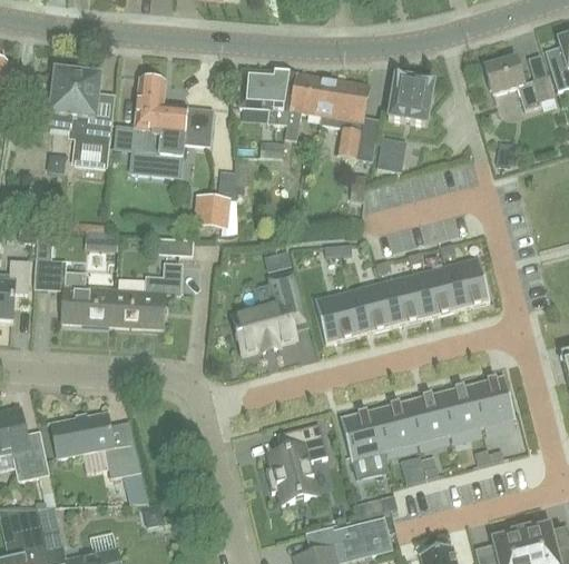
[(568,32),(558,37),(568,66),(568,32)]
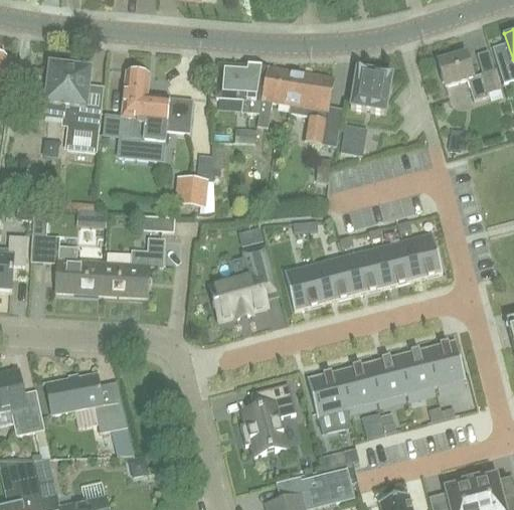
[(468,76),(471,87),(474,100),(490,95),(491,99),(502,96),(493,67),(473,73),(467,50),(437,59),(445,83),(468,76)]
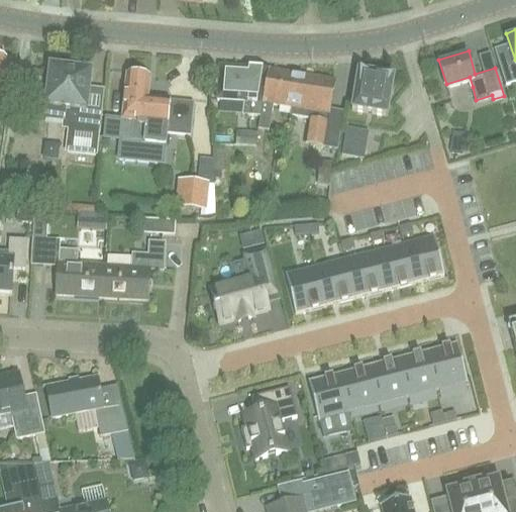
[(260,112),(268,65),(219,62),(217,96),(244,98),(243,111),(260,112)]
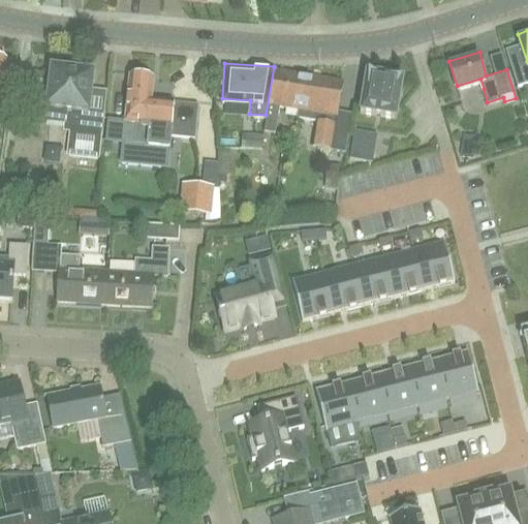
[(98,142),(102,109),(88,106),(92,68),(51,64),(44,117),(64,119),(63,127),(73,128),(72,139),(98,142)]
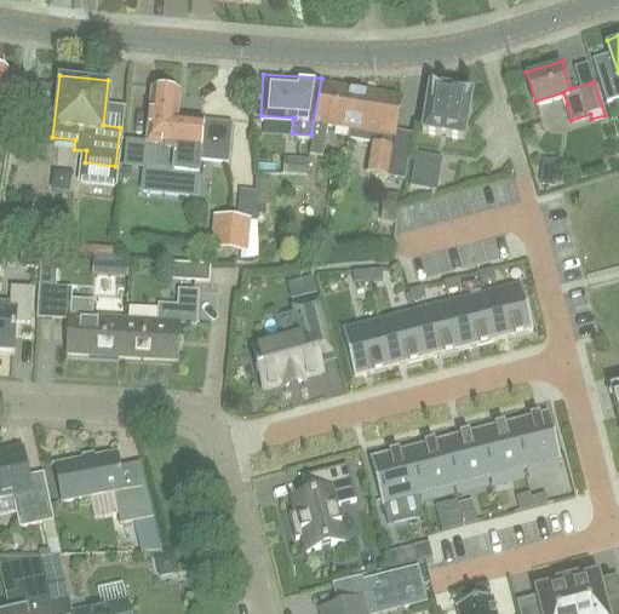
[(349,124),(356,84),(321,78),(311,135),(309,149),(321,151),(327,120),(349,124)]
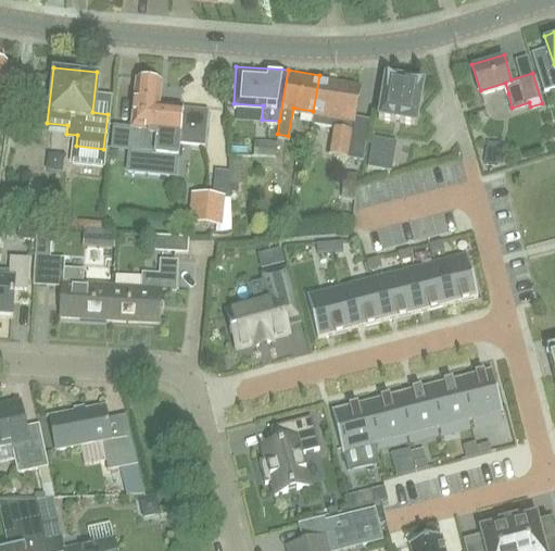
[(379,113),(417,120),(424,78),(386,72),(379,113)]
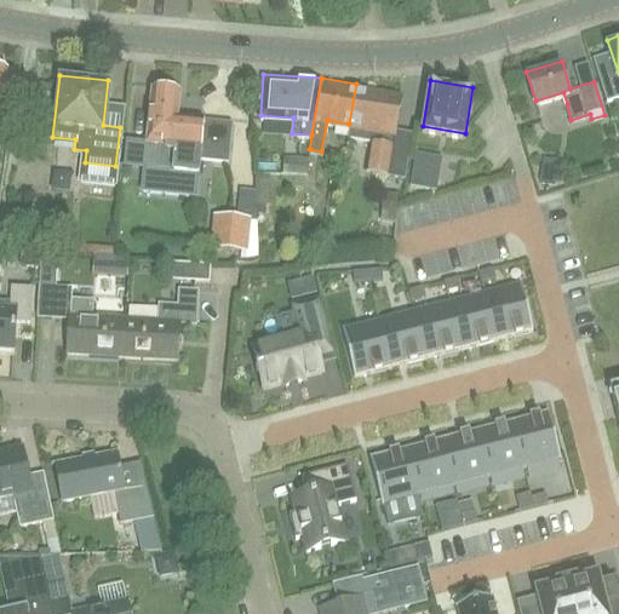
[(400,91),(356,84),(349,124),(351,124),(349,135),(374,139),(370,170),(387,172),(400,91)]
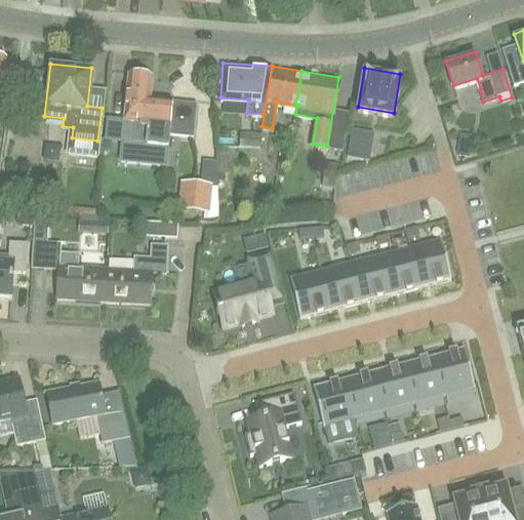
[(193,133),(196,103),(157,100),(158,93),(153,89),(150,89),(151,75),(128,73),(124,117),(126,117),(125,137),(144,140),(144,141),(167,144),(168,131),(193,133)]
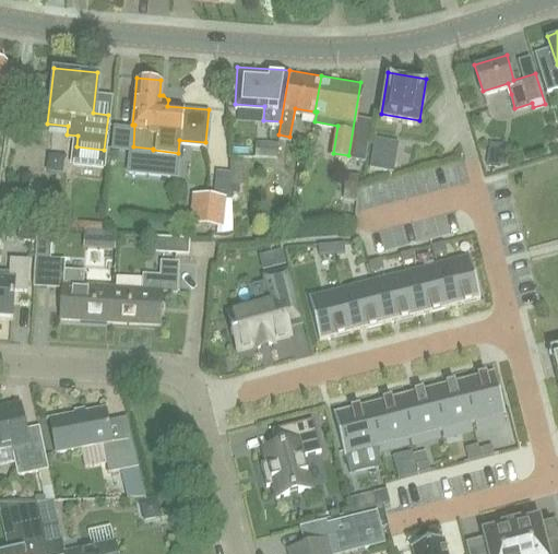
[(398,137),(375,133),(370,164),(393,167),(398,137)]
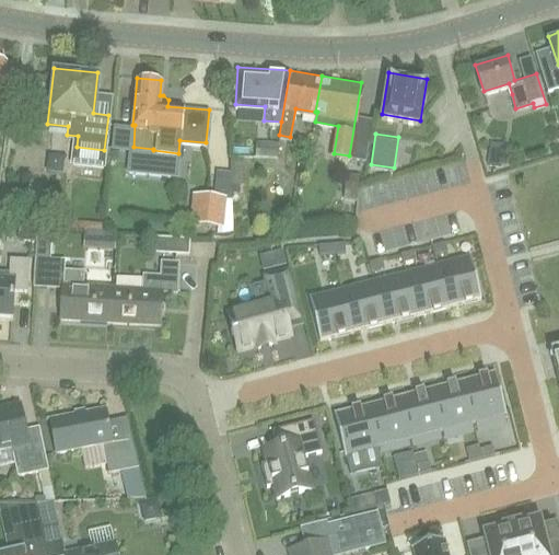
[(280,140),(263,139),(257,138),(256,154),(279,154),(280,140)]
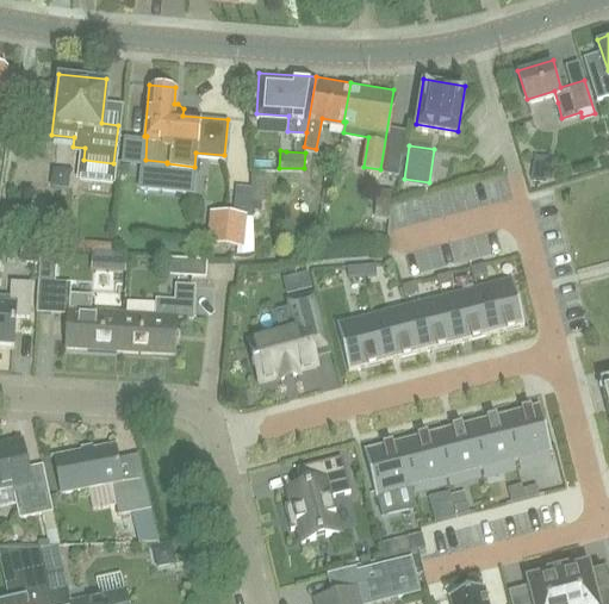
[(44,164),(44,184),(66,184),(67,164),(44,164)]
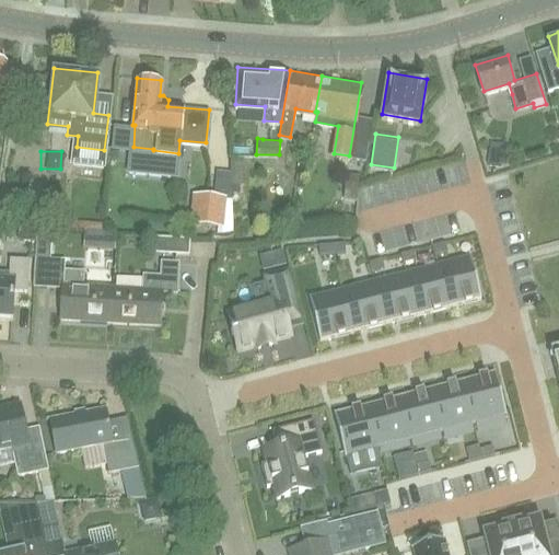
[(346,171),(344,196),(358,197),(360,172),(346,171)]
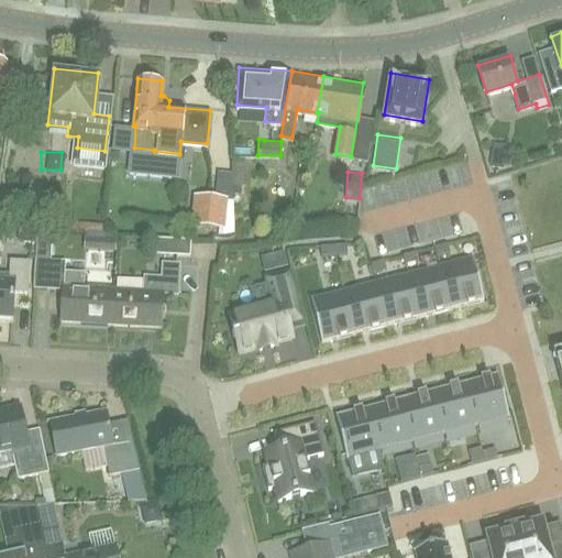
[(191,222),(226,226),(228,195),(194,192),(191,222)]
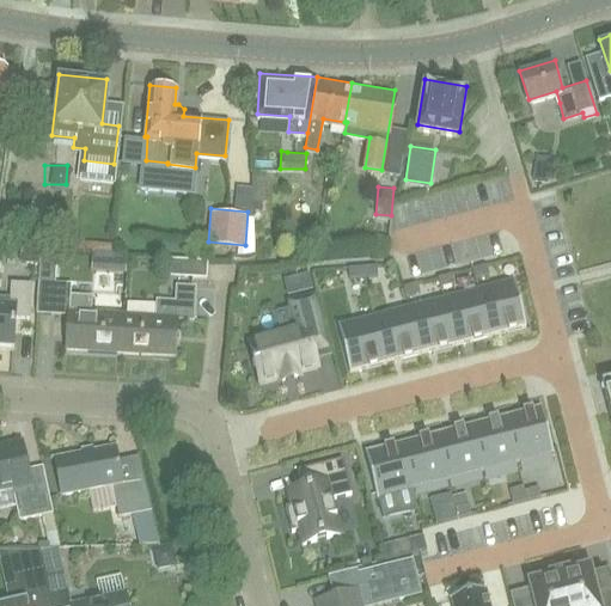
[(208,256),(169,255),(169,271),(208,274),(208,256)]
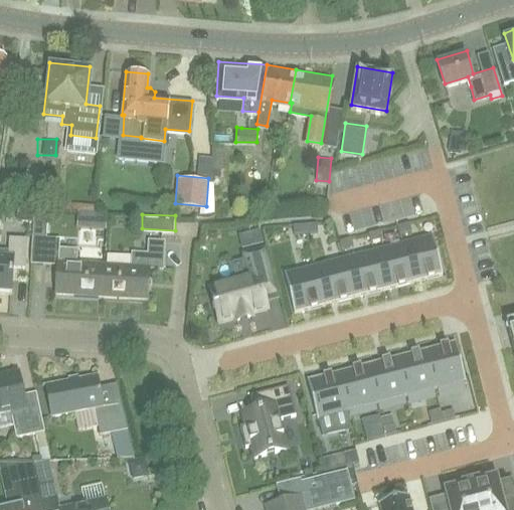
[(398,223),(400,230),(410,227),(409,220),(398,223)]
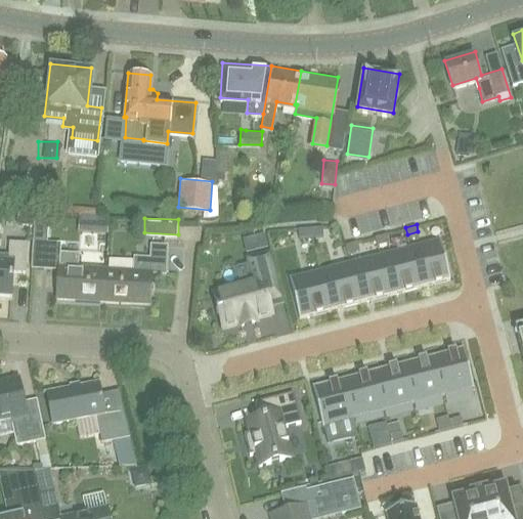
[(268,245),(264,231),(244,236),(247,250),(268,245)]
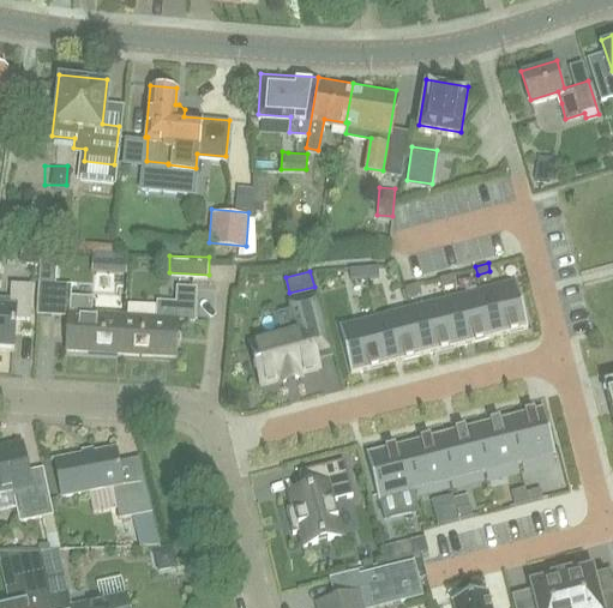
[(440,275),(443,283),(455,281),(452,272),(440,275)]
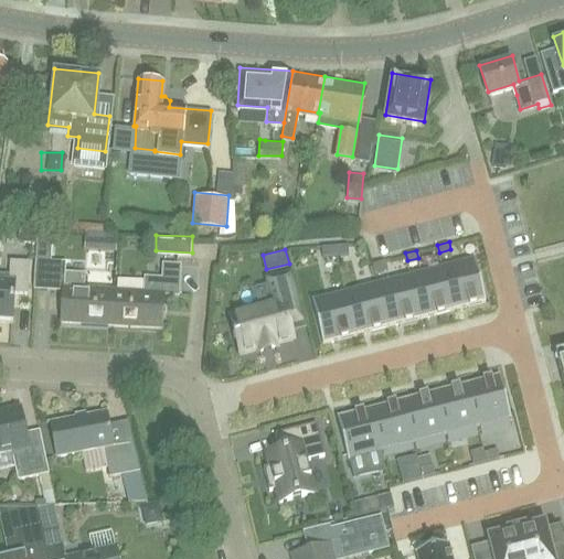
[(487,298),(476,256),(442,265),(453,307),(487,298)]
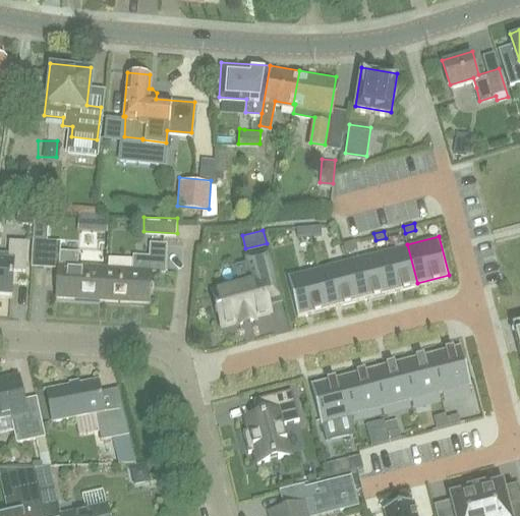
[(103,296),(105,265),(76,264),(77,249),(66,248),(66,239),(47,238),(45,264),(59,265),(58,293),(103,296)]
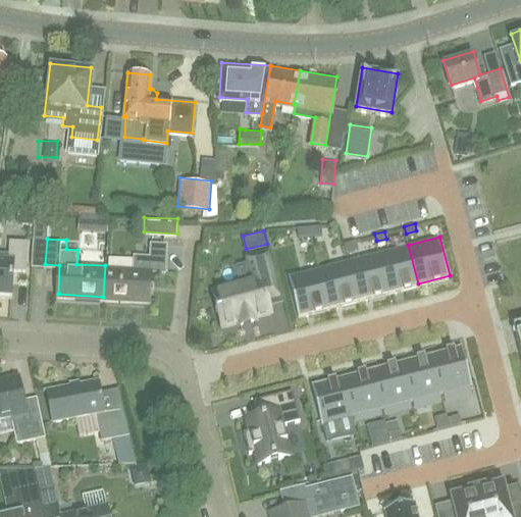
[(345,242),(347,249),(357,246),(355,239),(345,242)]
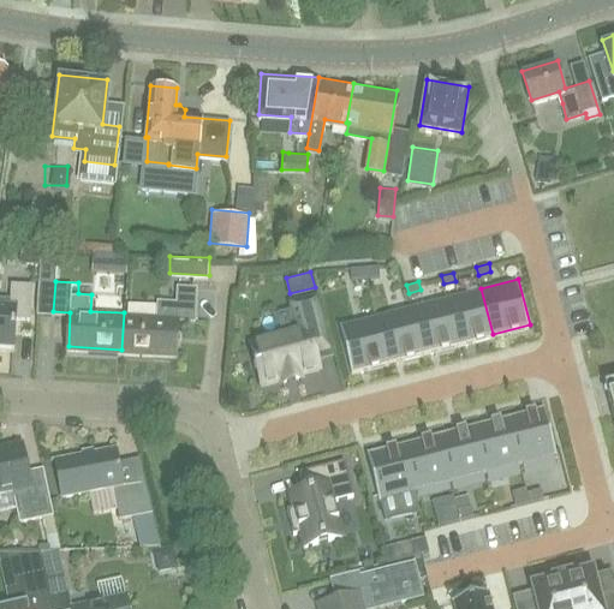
[(0,342),(12,344),(12,338),(13,316),(30,317),(31,282),(12,282),(11,298),(0,297),(0,342)]
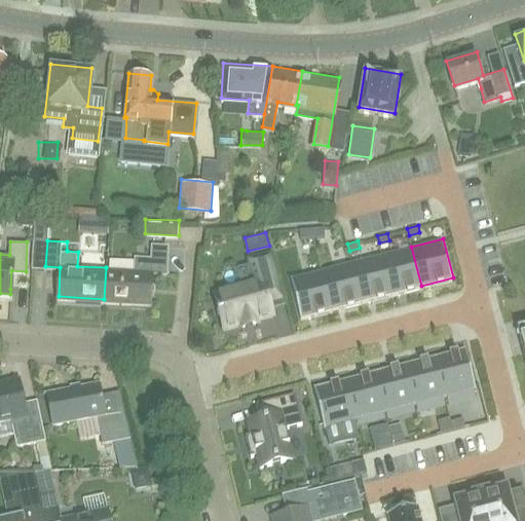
[(135,269),(106,267),(104,299),(107,299),(107,297),(133,299),(133,301),(150,302),(152,272),(166,272),(169,244),(152,243),(151,256),(136,255),(135,269)]
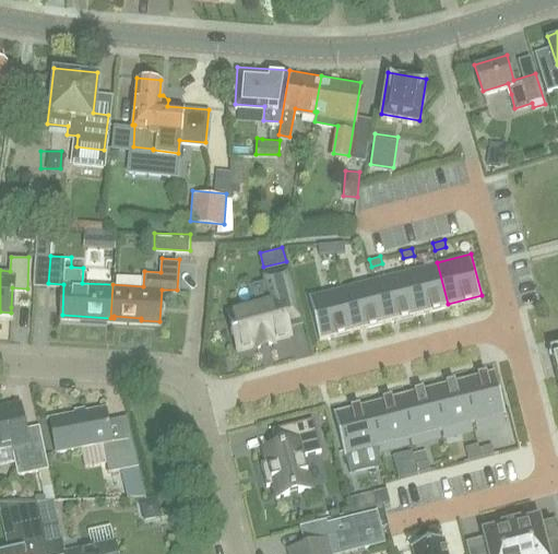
[(448,304),(437,262),(405,270),(416,313),(448,304)]
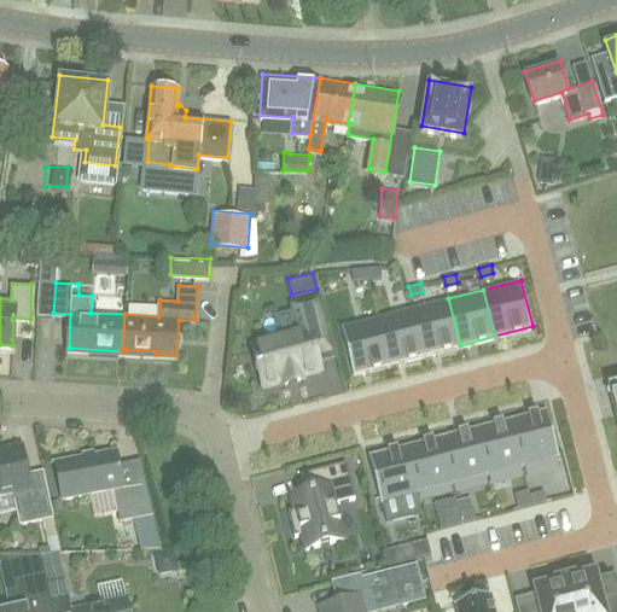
[(460,345),(448,298),(413,308),(425,354),(460,345)]
